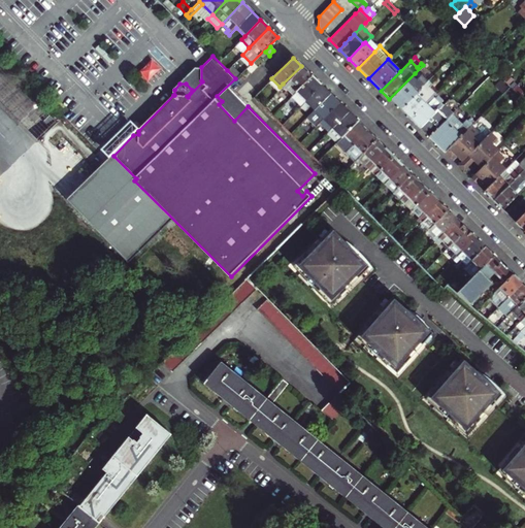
[(0,101),(37,139),(57,121),(0,63),(0,101)]
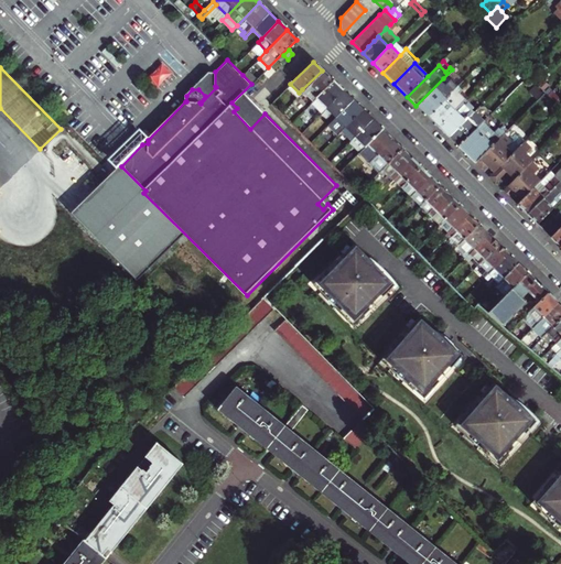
[(268,67),(261,74),(266,78),(273,72),(268,67)]
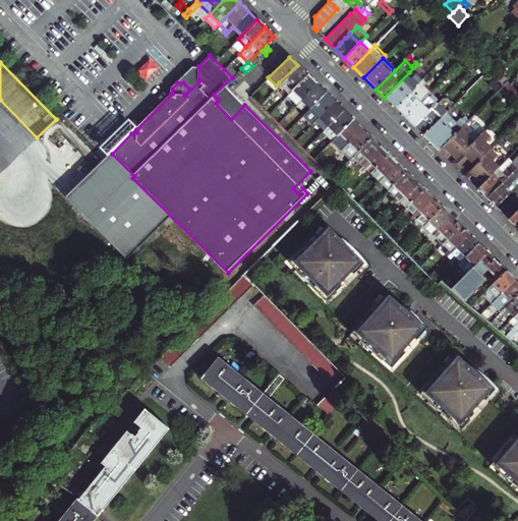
[(297,65),(279,82),(289,93),(292,90),(307,75),(297,65)]
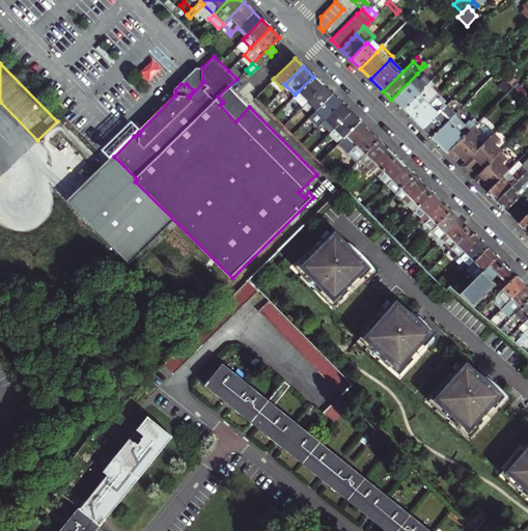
[(241,76),(231,67),(228,71),(237,79),(241,76)]
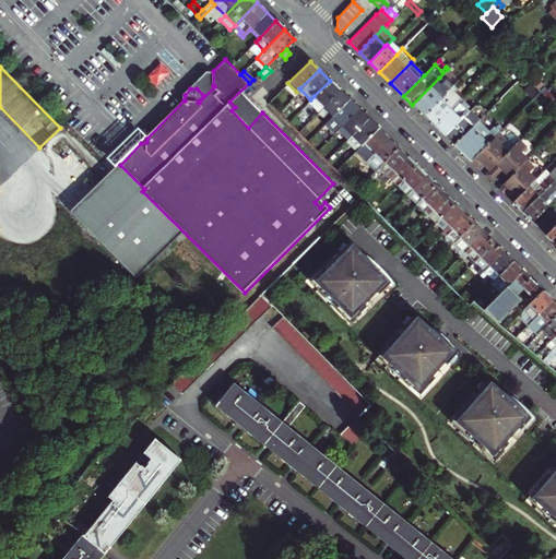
[(412,105),(423,116),(448,92),(450,88),(439,78),(412,105)]
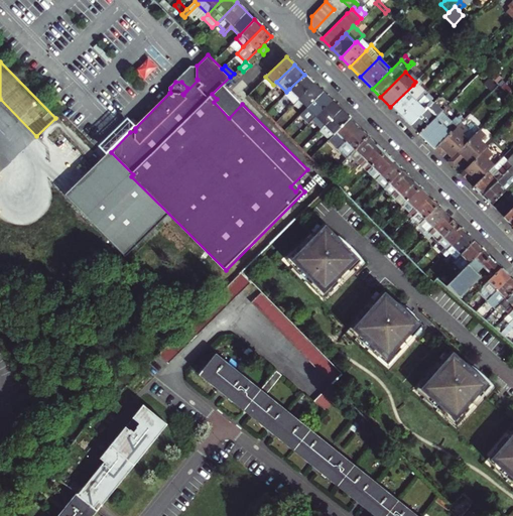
[(289,89),(298,98),(313,84),(304,75),(289,89)]
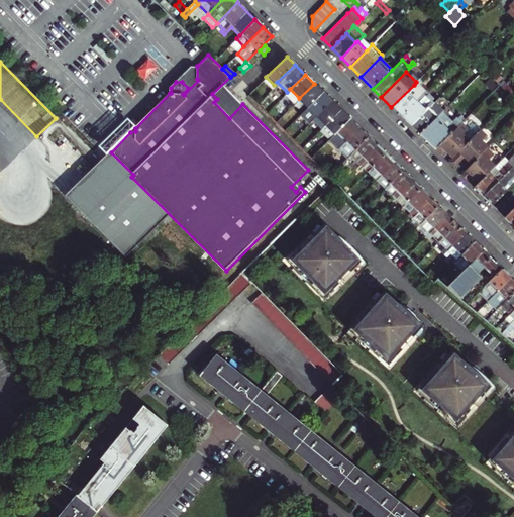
[(414,85),(423,93),(427,89),(419,80),(416,82),(414,85)]
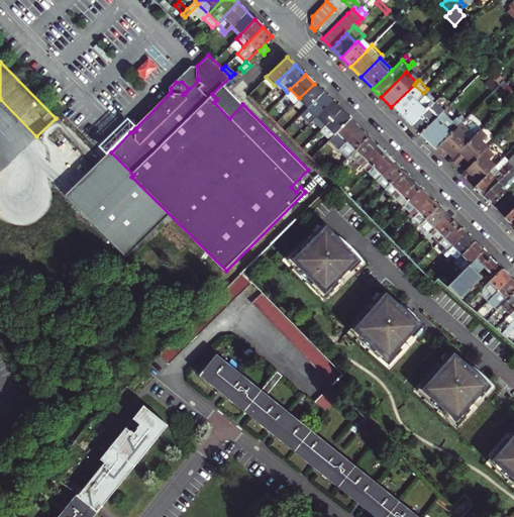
[(314,84),(299,98),(308,107),(322,92),(314,84)]
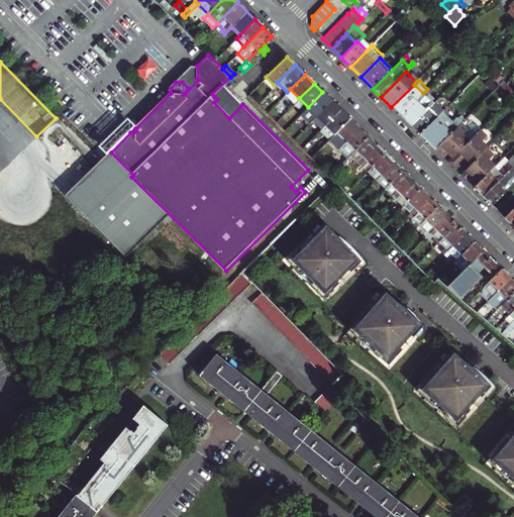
[(513,93),(505,84),(501,88),(510,97),(513,93)]
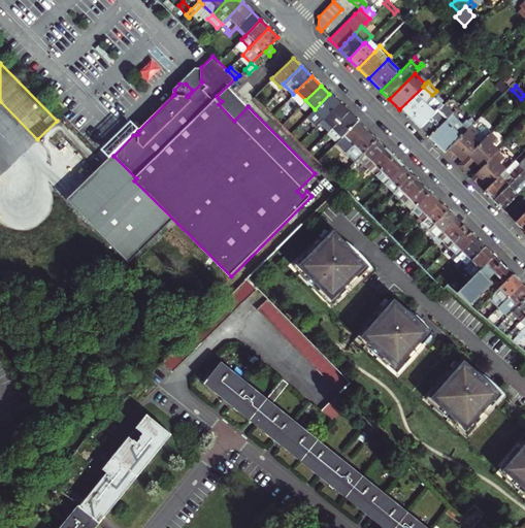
[(399,109),(408,119),(432,95),(423,87),(399,109)]
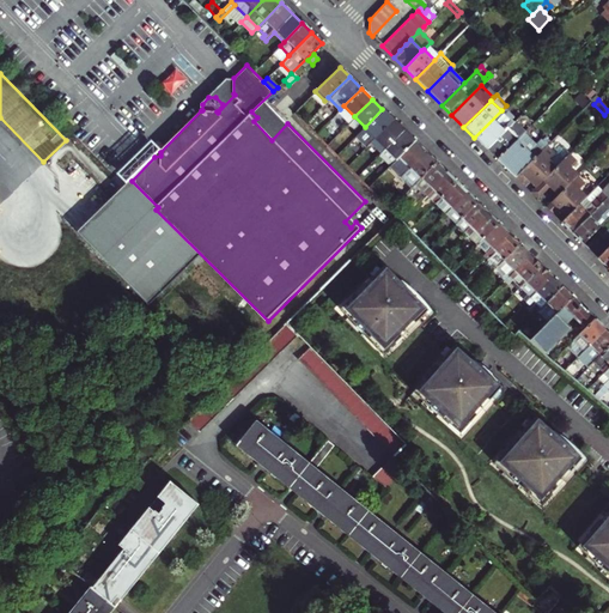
[(382,109),(365,127),(377,138),(394,121),(387,114),(382,109)]
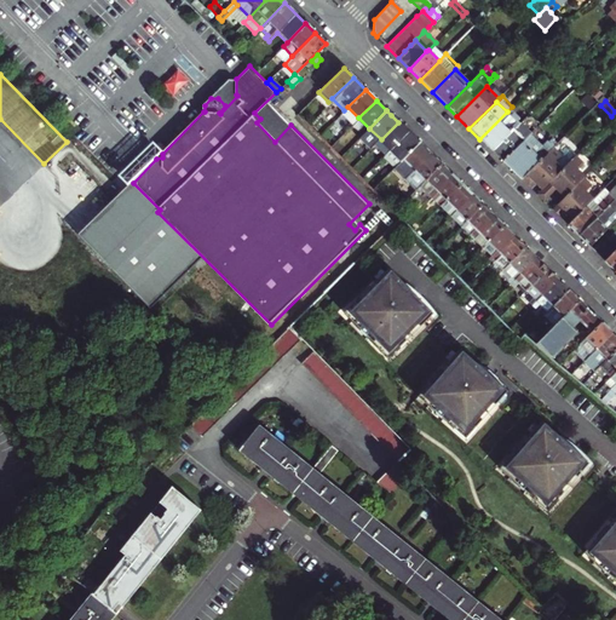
[(479,139),(491,151),(518,124),(507,112),(479,139)]
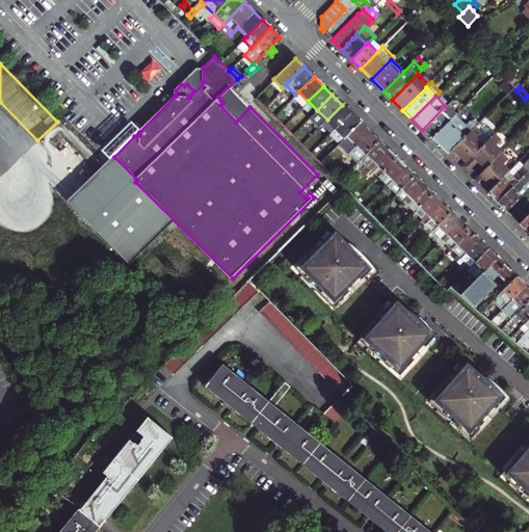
[(453,98),(445,106),(454,115),(463,107),(453,98)]
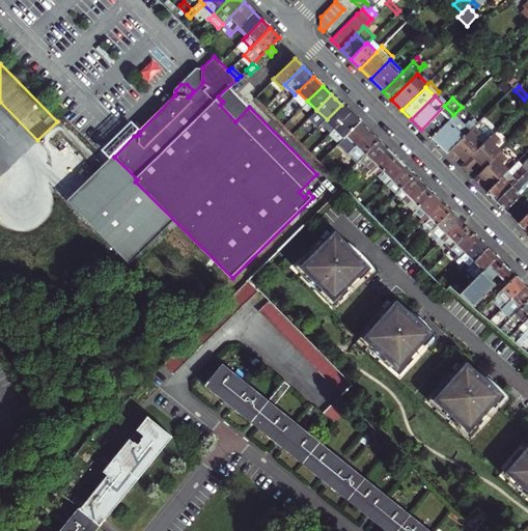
[(341,105),(327,119),(335,128),(350,113),(341,105)]
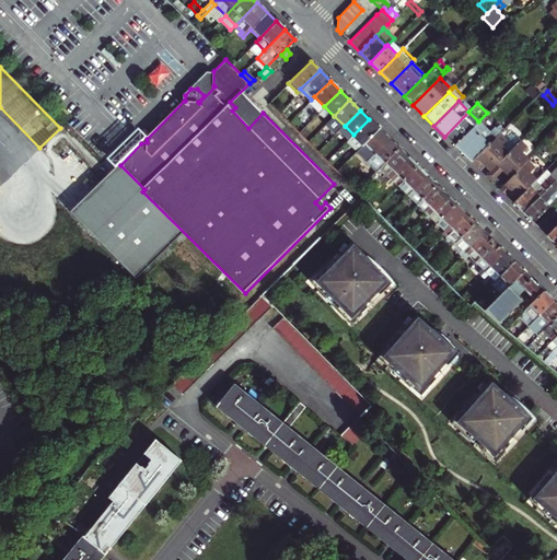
[(444,137),(453,147),(471,129),(476,124),(478,121),(468,112),(444,137)]
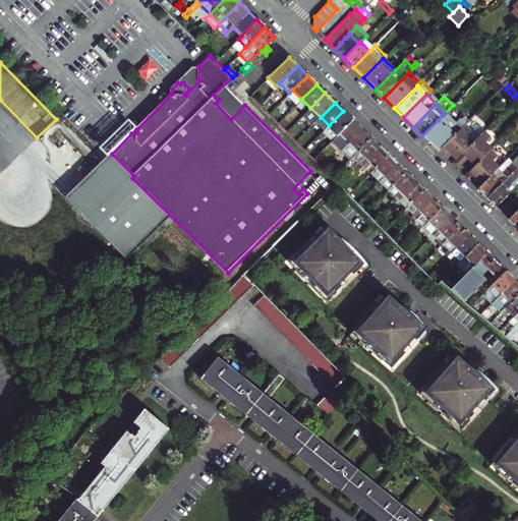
[(281,119),(272,110),(269,113),(278,122),(281,119)]
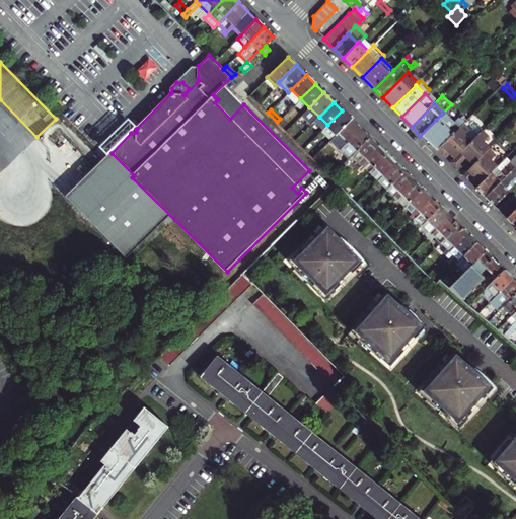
[(342,110),(327,125),(337,134),(351,120),(342,110)]
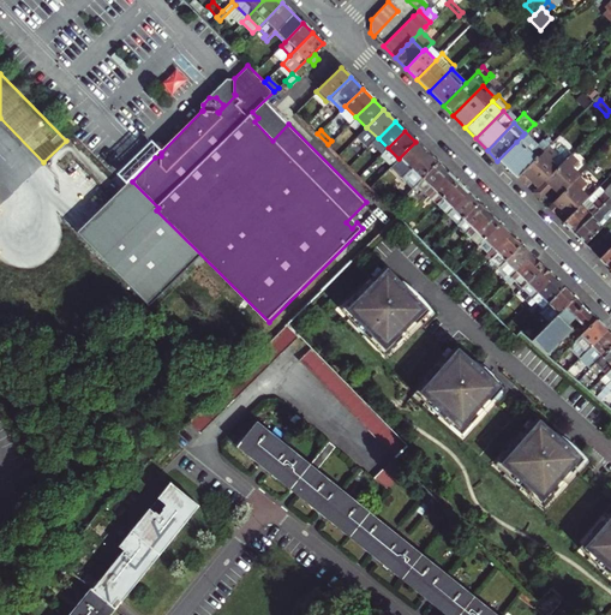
[(497,161),(516,179),(546,148),(551,143),(539,131),(534,136),(533,135),(529,138),(525,133),(522,136),(516,142),(497,161)]
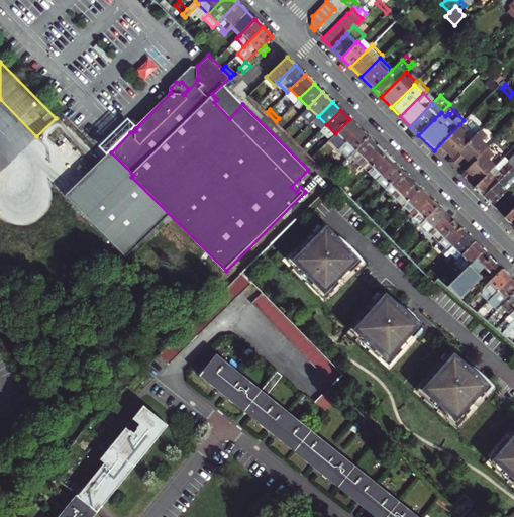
[(349,119),(335,133),(329,139),(313,153),(310,157),(320,167),(337,148),(347,157),(368,136),(349,119)]
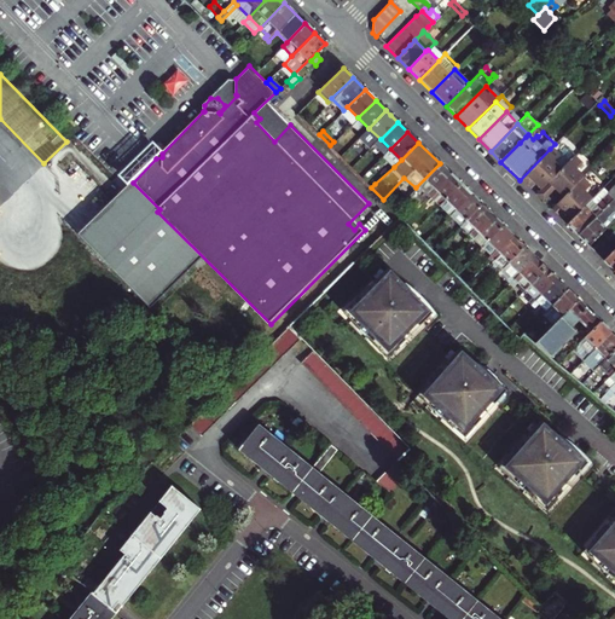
[(401,160),(390,149),(383,156),(394,167),(401,160)]
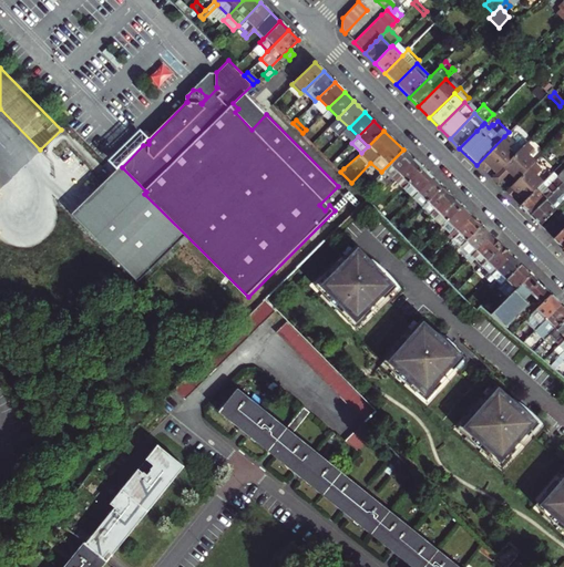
[(504,136),(477,165),(482,172),(488,165),(490,167),(488,168),(493,174),(524,143),(518,136),(512,143),(504,136)]
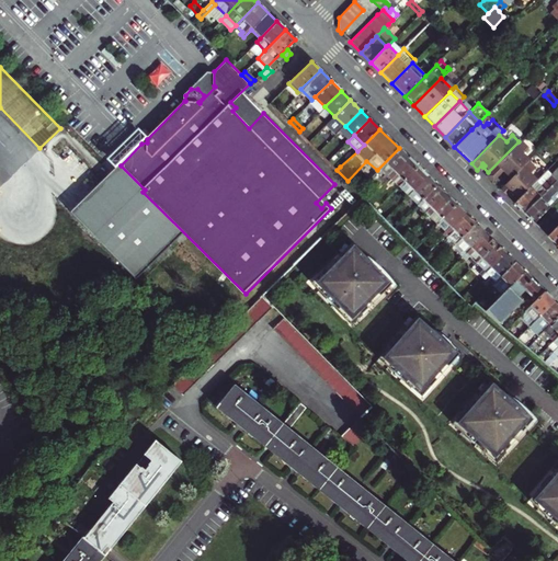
[(326,146),(315,136),(309,141),(319,152),(326,146)]
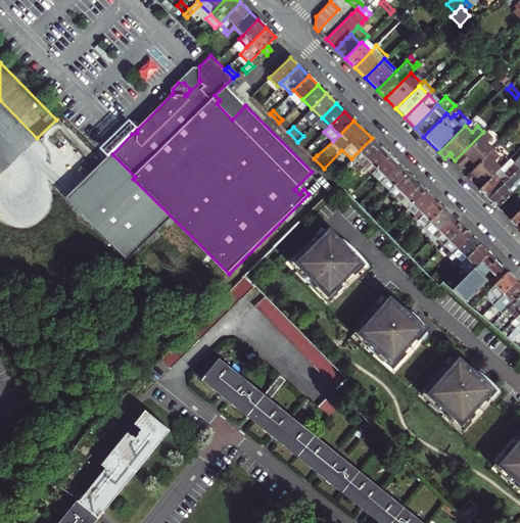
[(455,160),(451,164),(457,171),(468,158),(470,160),(469,161),(474,168),(490,150),(491,149),(485,143),(490,138),(483,132),(455,160)]
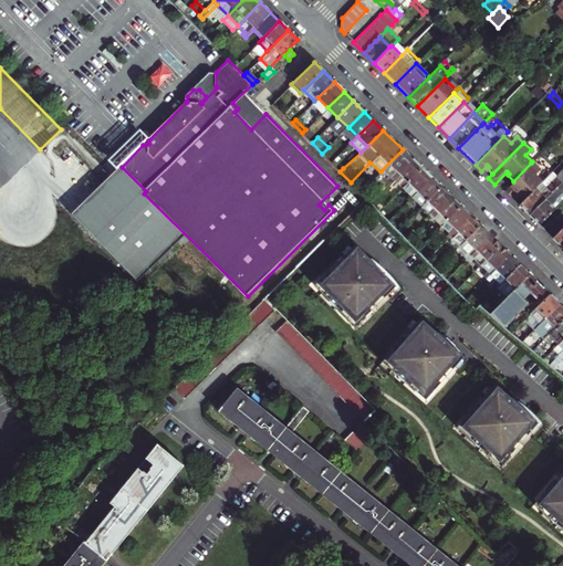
[(403,149),(381,171),(378,174),(382,177),(387,173),(393,178),(412,159),(403,149)]
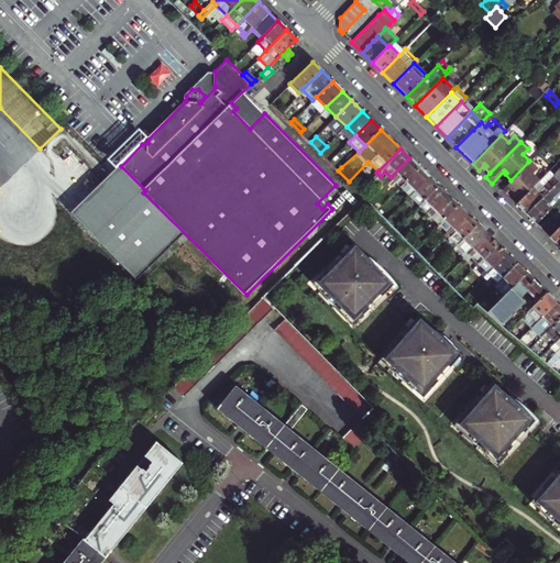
[(409,158),(391,177),(401,187),(419,168),(409,158)]
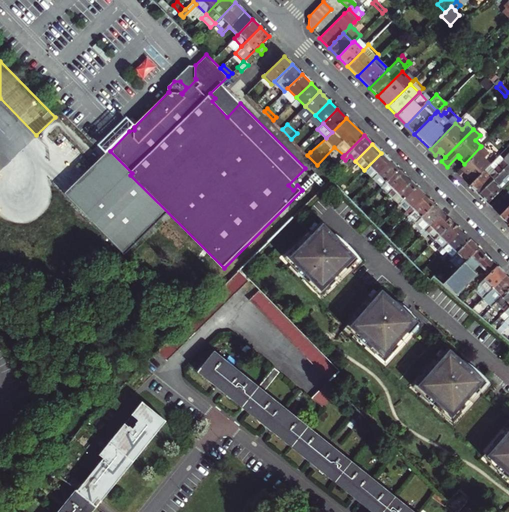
[(464,164),(454,174),(460,179),(465,174),(467,176),(465,177),(471,182),(488,165),(482,159),(487,154),(480,147),(464,164)]
